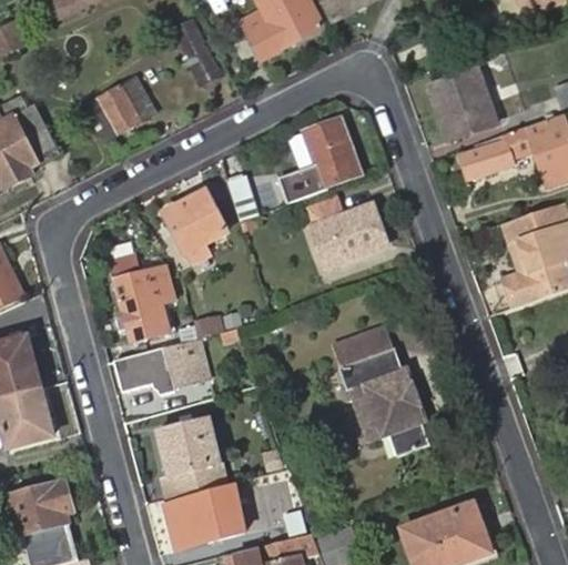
[(49,0),(33,9),(47,30),(102,0),(49,0)]
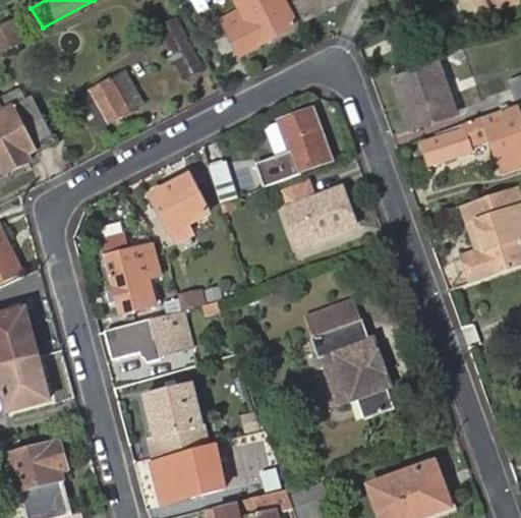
[(231,0),(243,22),(229,30),(240,52),(295,22),(284,0),(231,0)]
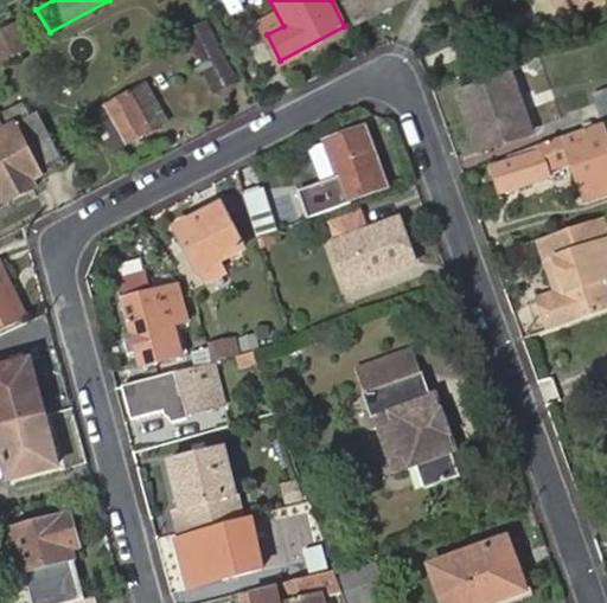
[(347,0),(358,20),(396,0),(347,0)]
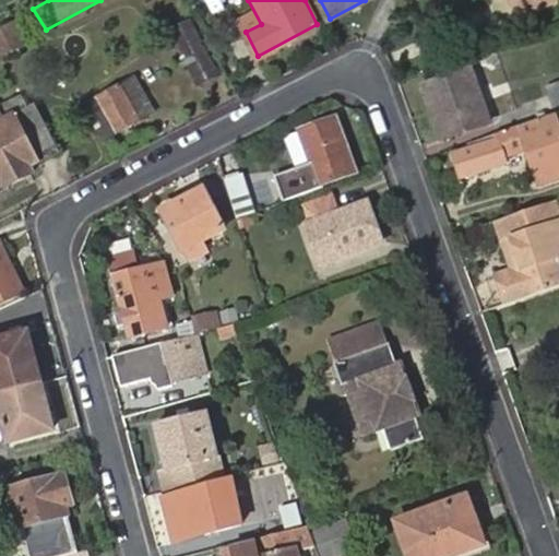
[(511,0),(516,14),(533,8),(528,0),(511,0)]
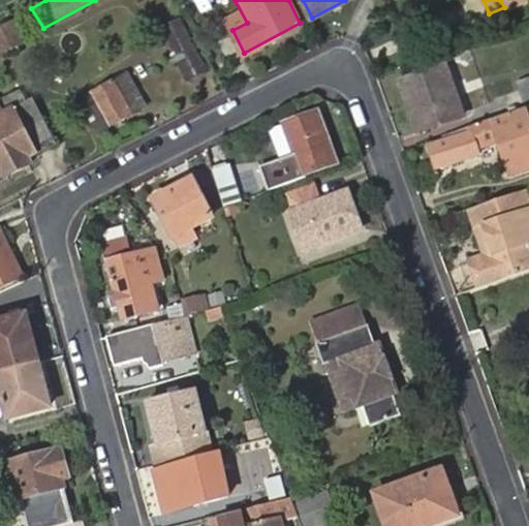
[(162,26),(189,79),(208,69),(181,17),(162,26)]
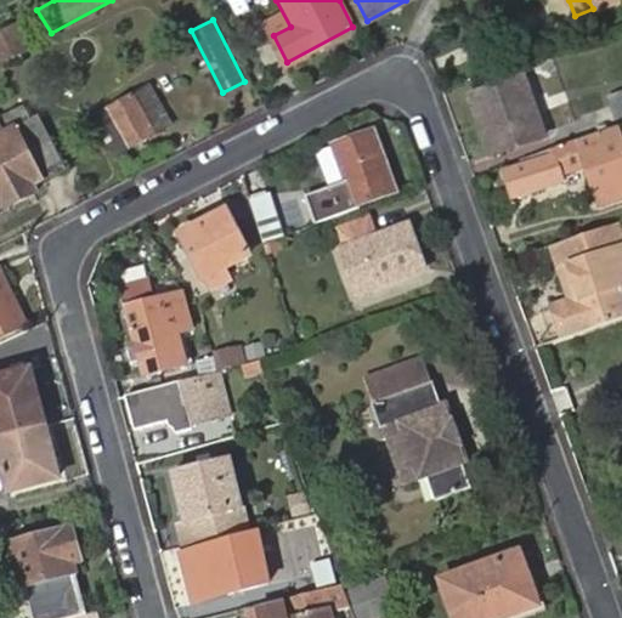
[(0,29),(0,51),(4,58),(27,46),(13,23),(0,29)]
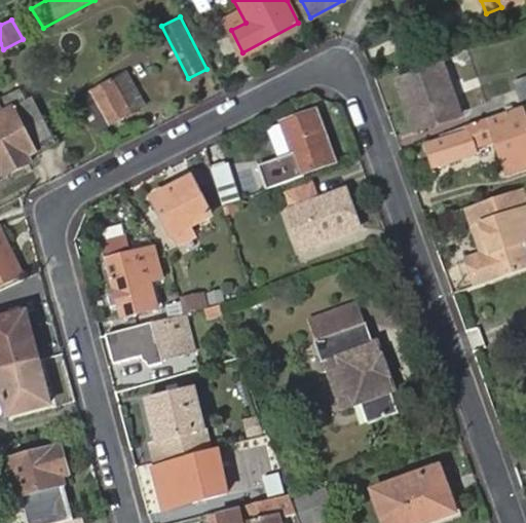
[(397,78),(411,124),(458,109),(443,63),(397,78)]
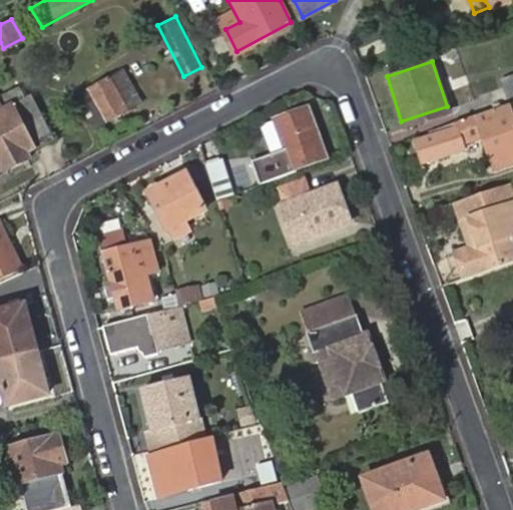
[(123,68),(108,76),(126,107),(140,100),(123,68)]
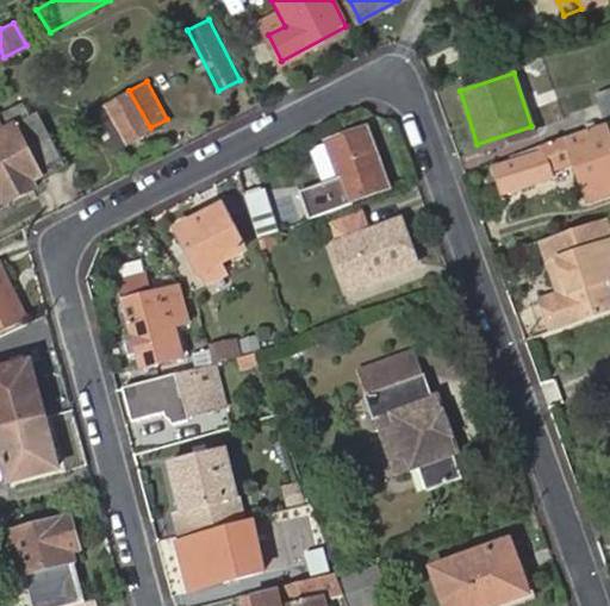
[(609,87),(597,92),(604,113),(609,110),(609,87)]
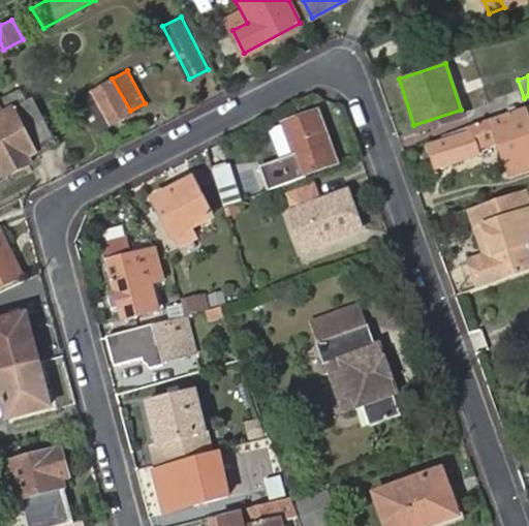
[(130,111),(112,79),(82,95),(99,127),(130,111)]
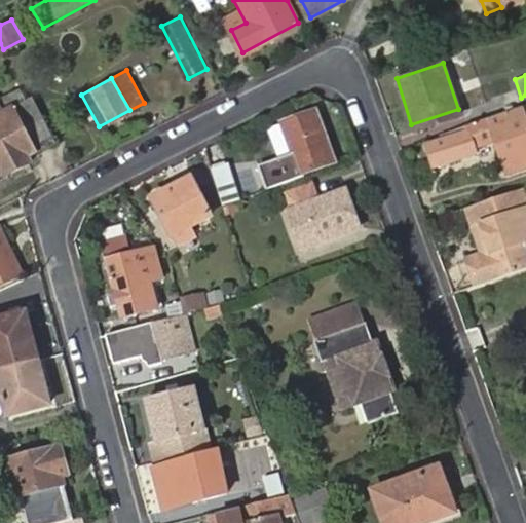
[(0,176),(31,160),(28,154),(54,141),(32,98),(5,111),(1,102),(0,102),(0,176)]
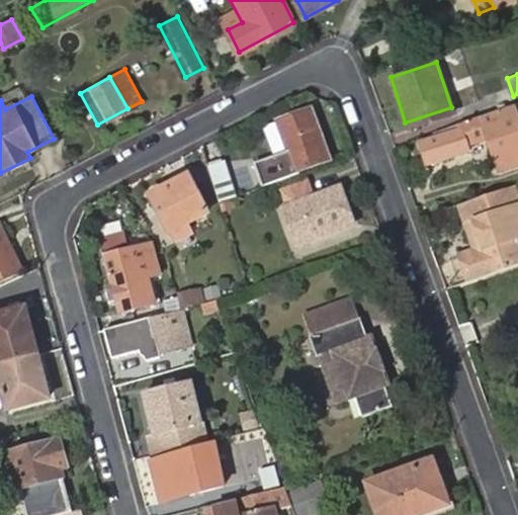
[(517,122),(511,104),(456,123),(457,126),(420,140),(428,163),(466,151),(464,145),(487,138),(497,167),(517,159),(517,122)]
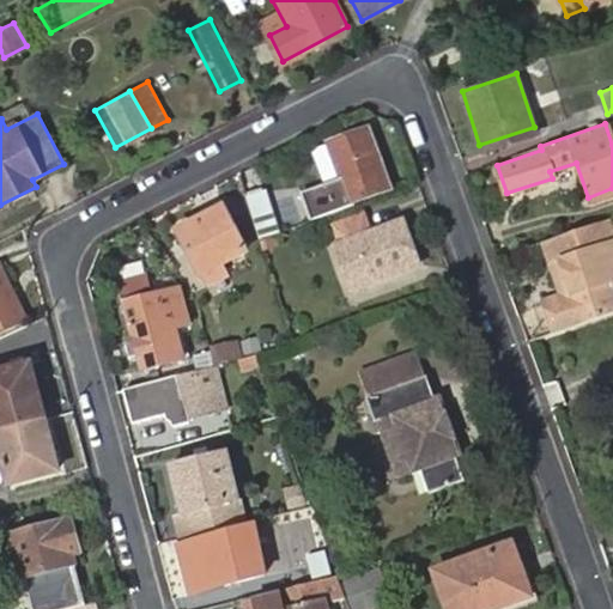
[(311,218),(354,203),(353,199),(392,184),(370,127),(331,140),(344,175),(302,189),(311,218)]
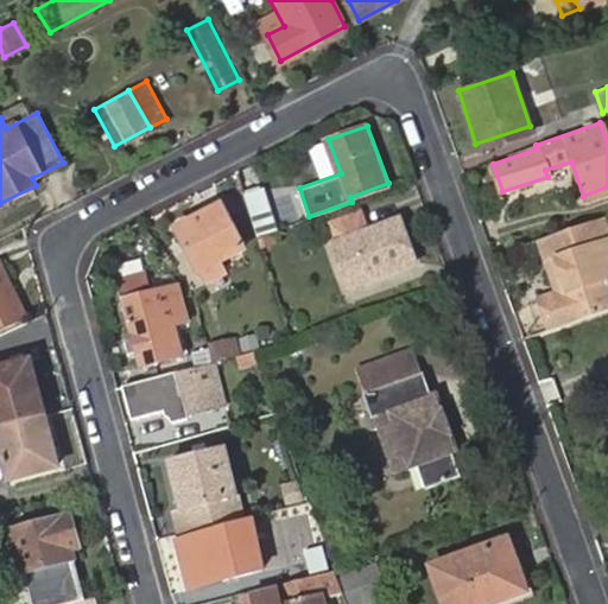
[(263,185),(245,191),(259,234),(277,228),(263,185)]
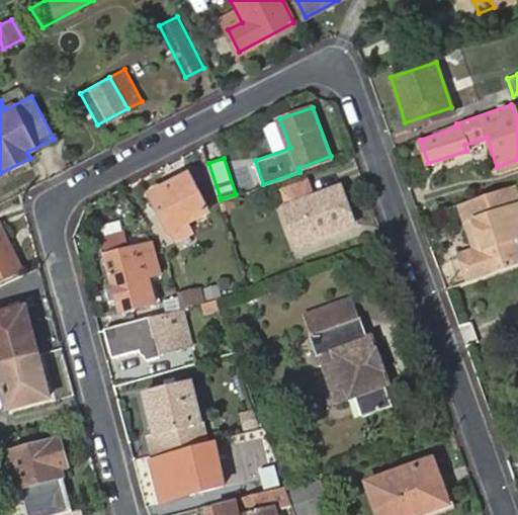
[(149,191),(174,243),(193,234),(189,224),(207,215),(188,173),(149,191)]
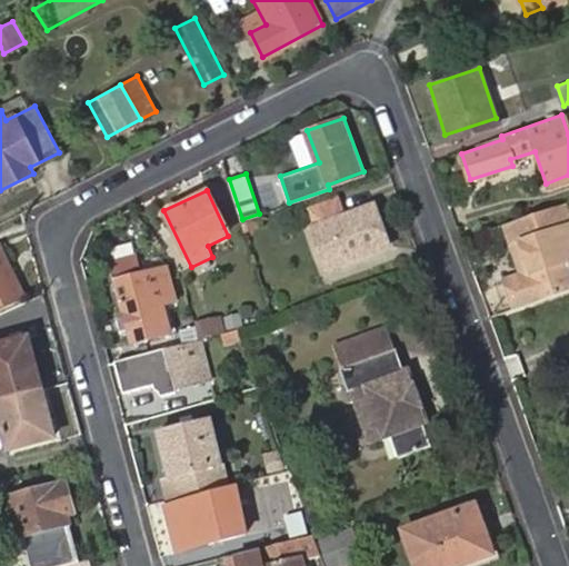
[(306,206),(327,266),(389,242),(375,200),(343,211),(337,195),(306,206)]
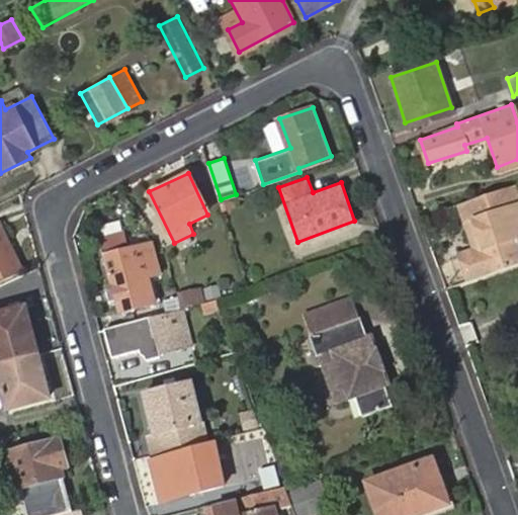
[(511,183),(459,200),(476,247),(459,252),(468,279),(517,262),(517,251),(512,234),(517,231),(517,203),(511,183)]
